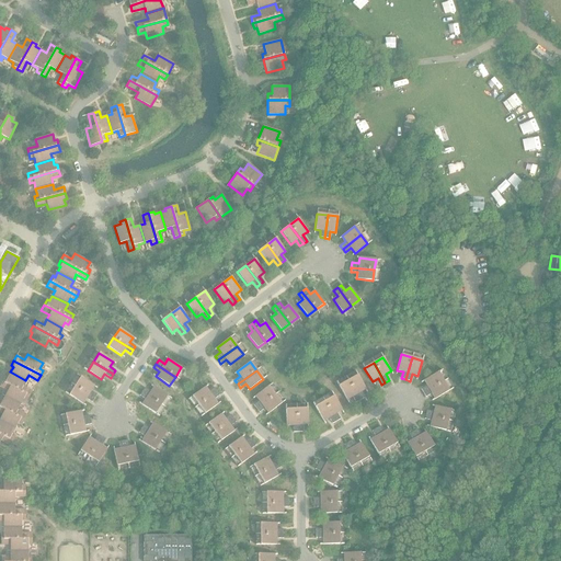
[(4,376),(2,381),(30,396),(32,391),(23,386),(25,380),(10,371),(7,377),(4,376)]
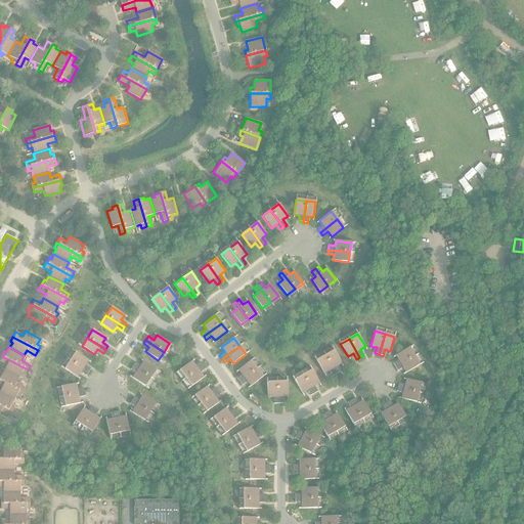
[(393,363),(395,367),(413,356),(408,347),(396,355),(399,360),(393,363)]
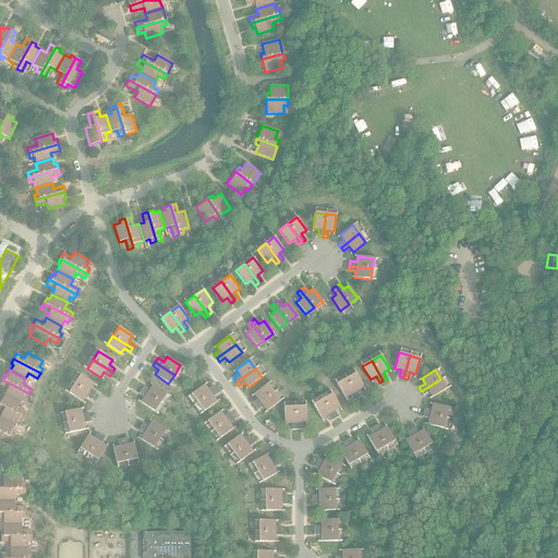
[(355,373),(346,378),(358,398),(362,396),(358,390),(363,387),(355,373)]
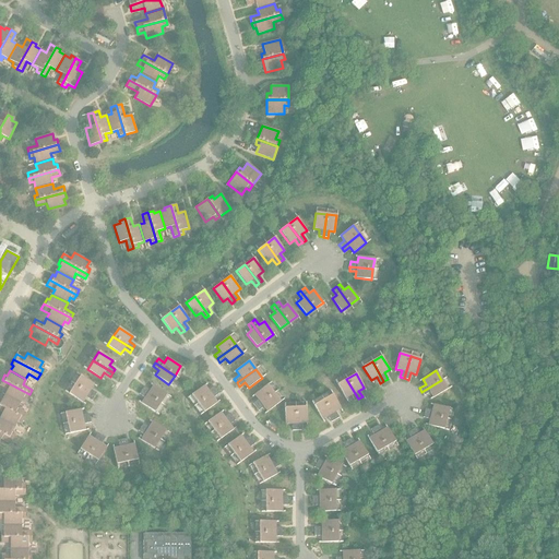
[(80,376),(74,384),(94,397),(96,393),(91,390),(94,384),(80,376)]
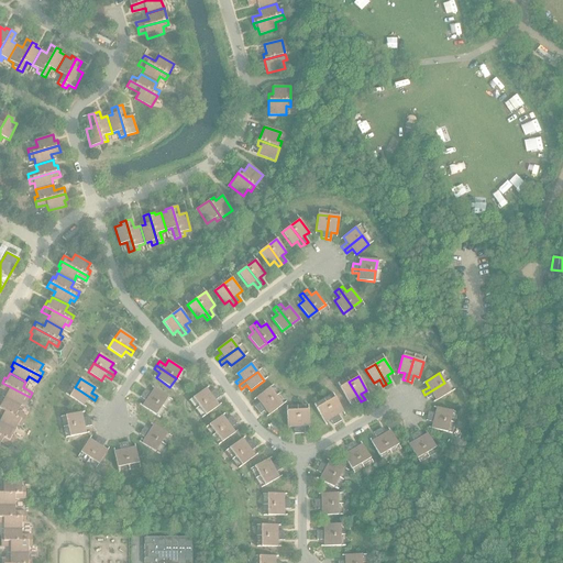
[(361,401),(349,382),(340,387),(348,401),(353,398),(356,404),(361,401)]
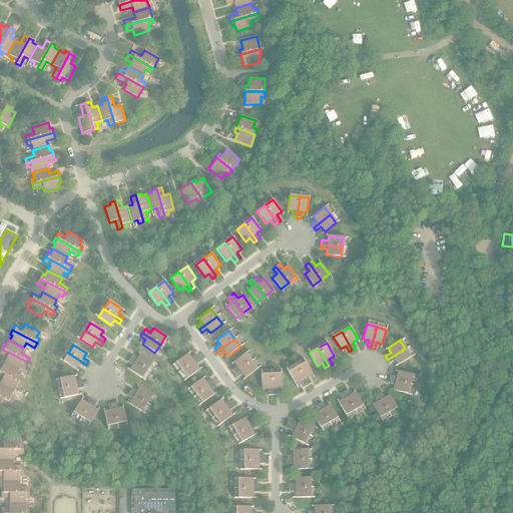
[(0,353),(7,358),(4,362),(18,370),(21,365),(24,367),(27,362),(2,349),(0,352),(0,353)]
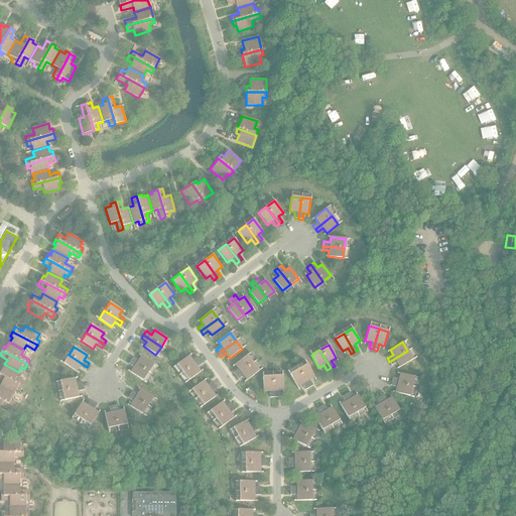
[(407,351),(389,362),(391,365),(397,362),(400,367),(412,359),(407,351)]
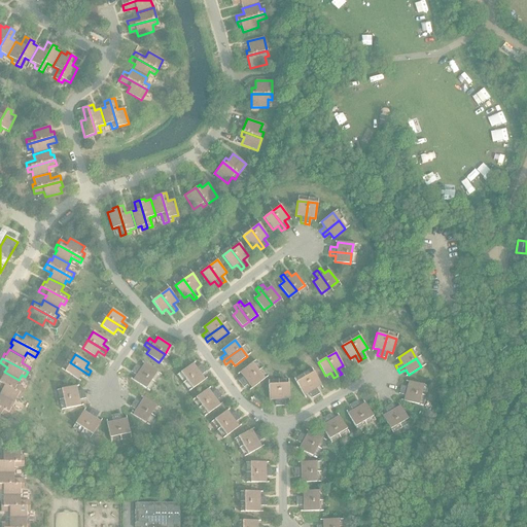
[(89,375),(70,362),(65,371),(77,379),(80,374),(86,378),(89,375)]
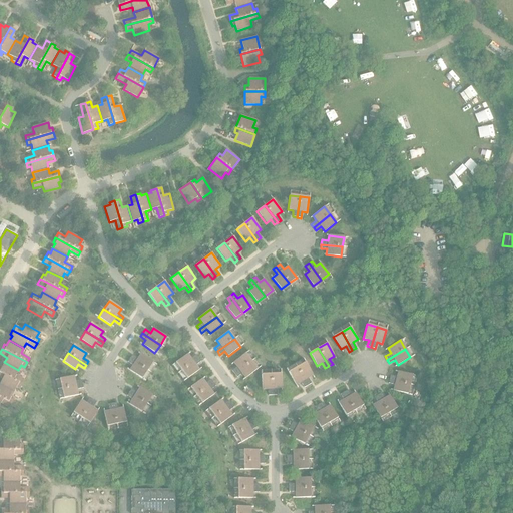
[(231,371),(234,374),(251,361),(245,353),(233,362),(236,367),(231,371)]
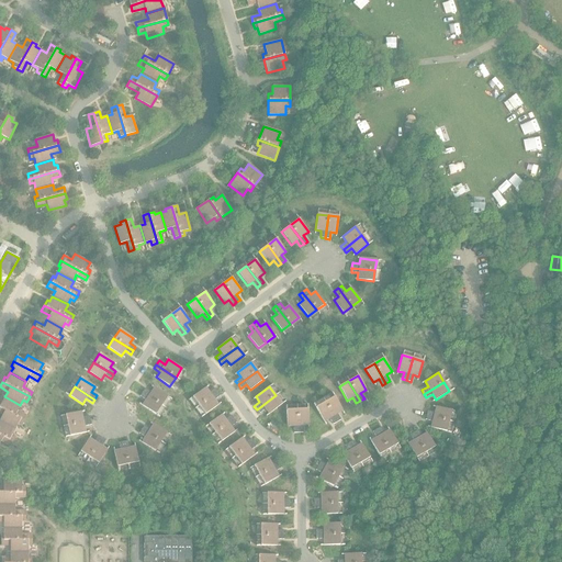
[(145,389),(143,392),(161,405),(168,396),(154,388),(150,393),(145,389)]
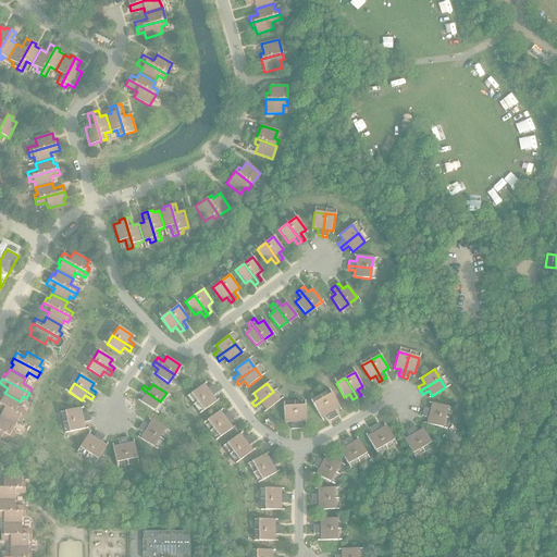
[(190,394),(197,403),(215,388),(212,385),(207,388),(203,384),(190,394)]
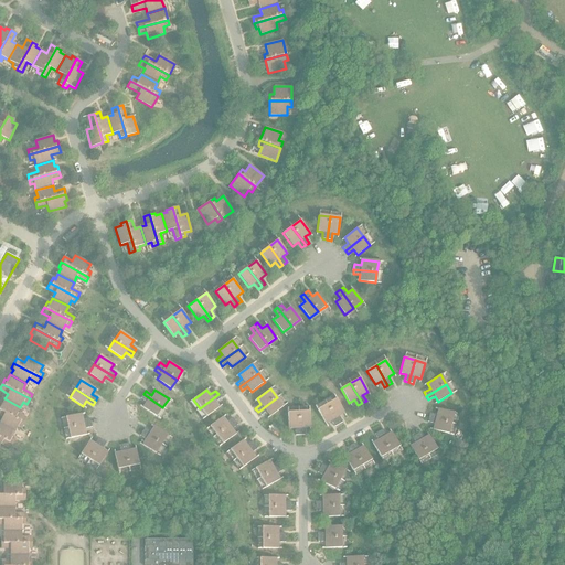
[(162,407),(144,394),(140,398),(146,402),(142,407),(156,416),(162,407)]
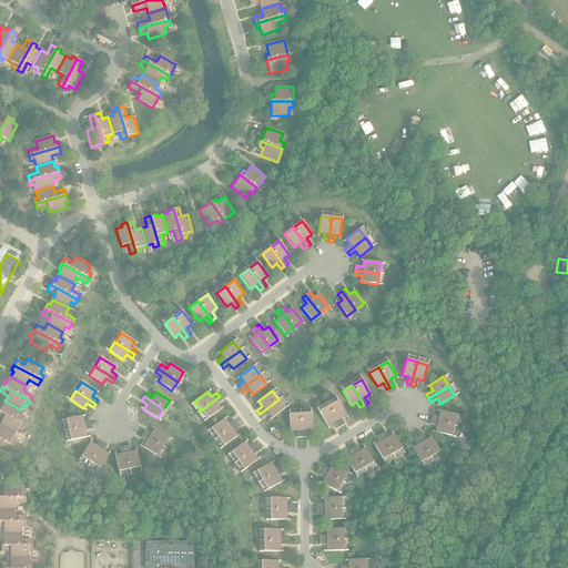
[(220,396),(201,411),(208,418),(221,409),(216,404),(222,399),(220,396)]
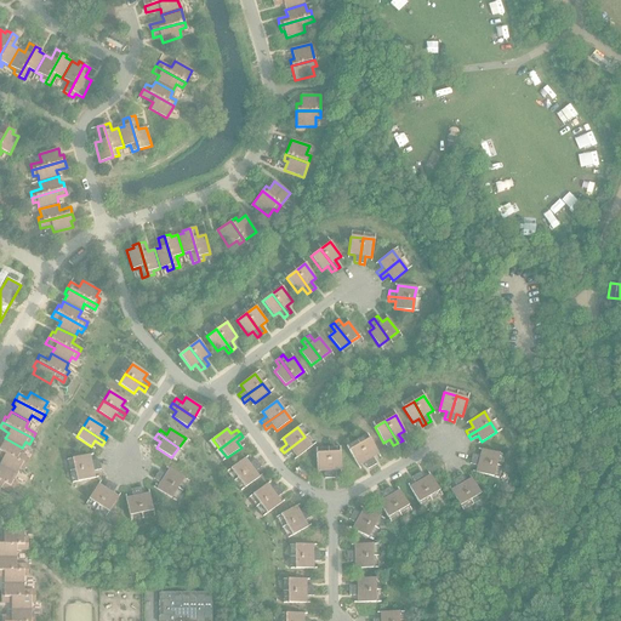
[(305,437),(284,453),(286,456),(292,451),(297,457),(312,446),(305,437)]
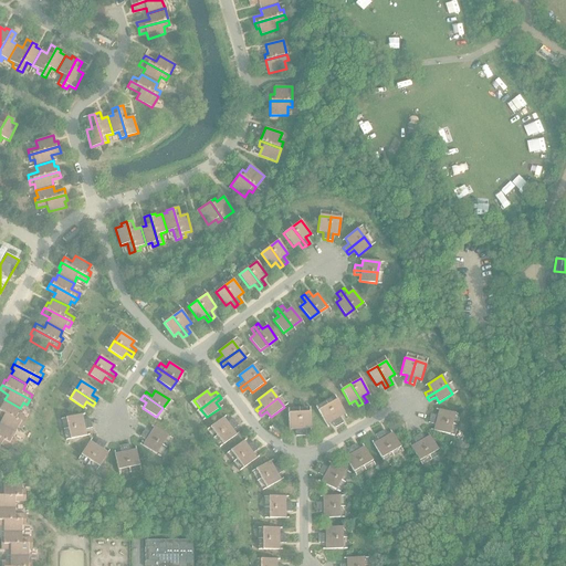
[(0,404),(0,410),(24,423),(27,419),(18,413),(20,408),(4,399),(1,405),(0,404)]
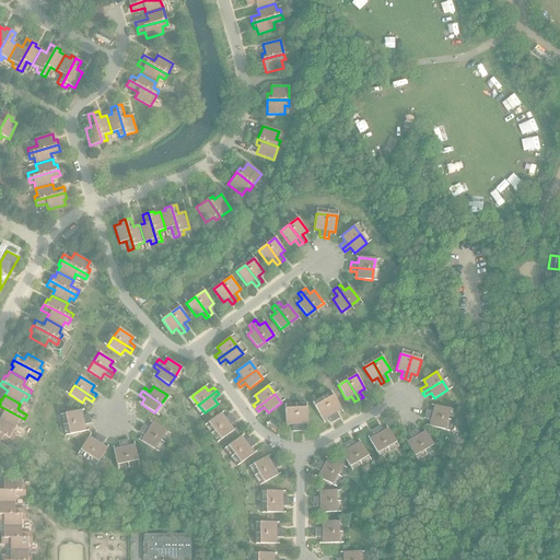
[(334,395),(324,400),(336,420),(339,418),(336,412),(341,409),(334,395)]
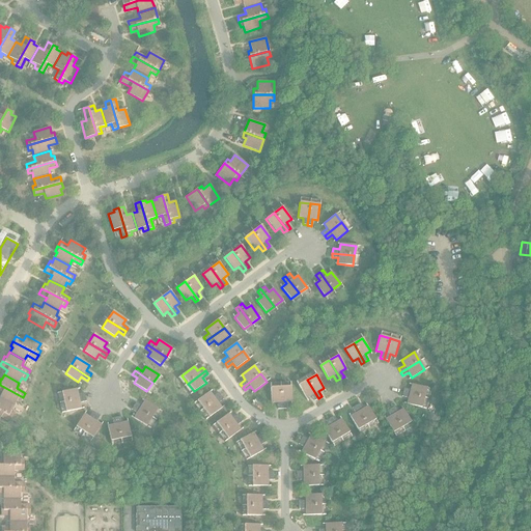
[(318,398),(307,380),(298,385),(306,398),(311,395),(314,400),(318,398)]
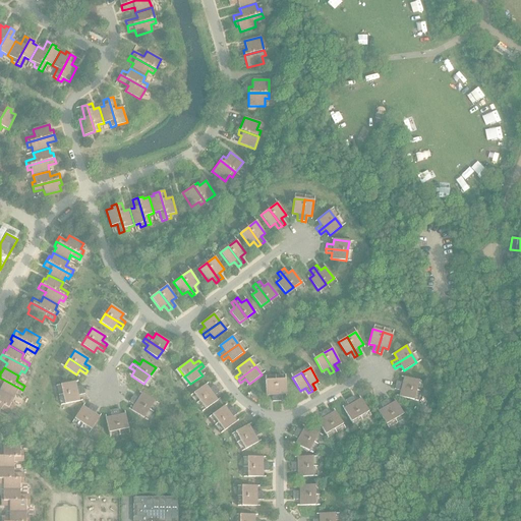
[(396,381),(395,385),(416,390),(418,381),(404,377),(402,383),(396,381)]
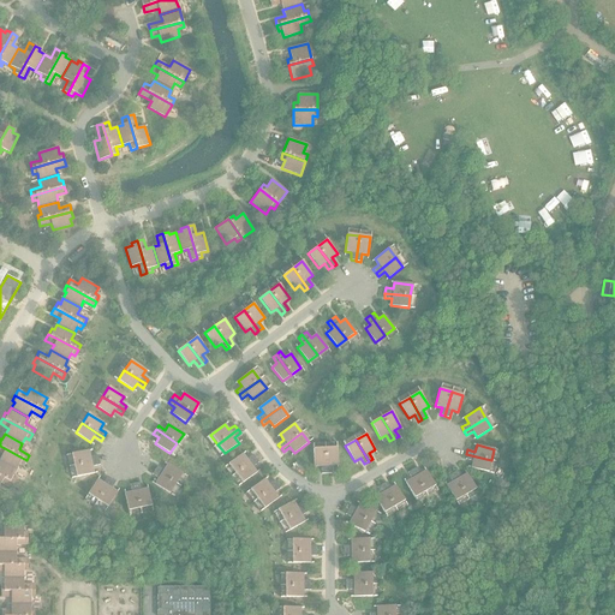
[(0,453),(3,454),(0,458),(0,460),(16,470),(19,464),(23,465),(27,460),(0,446),(0,453)]
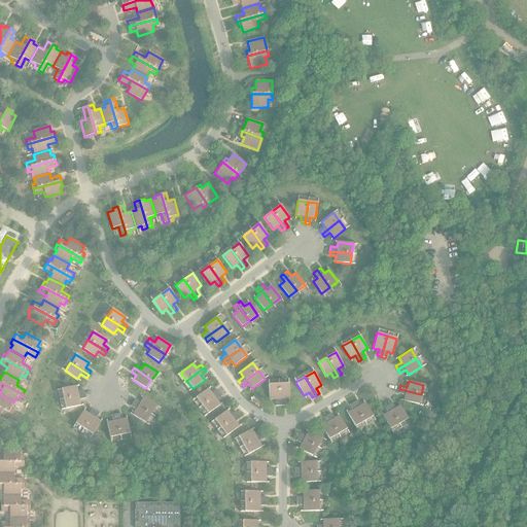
[(288,383),(278,384),(280,406),(284,406),(283,398),(289,398),(288,383)]
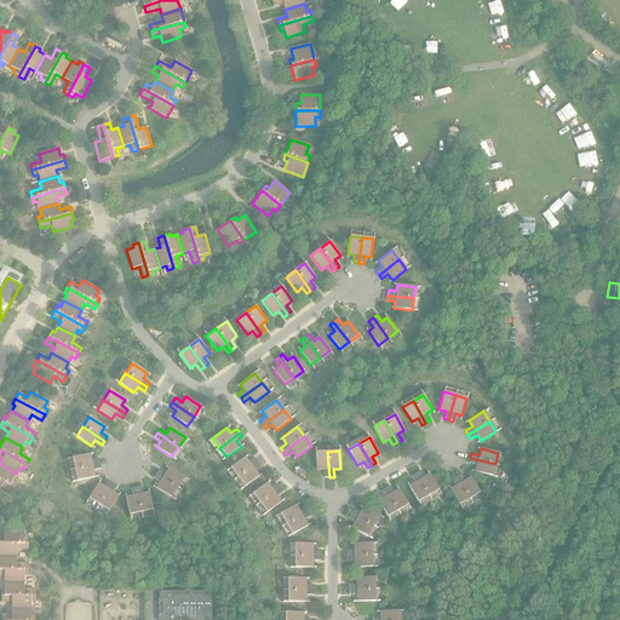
[(329,477),(327,452),(315,452),(316,470),(323,470),(323,477),(329,477)]
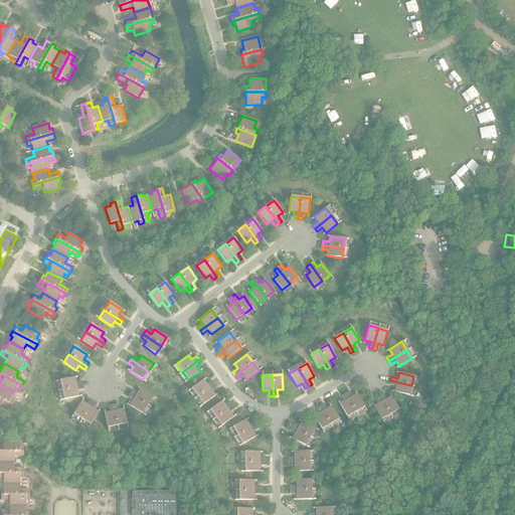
[(59,380),(61,389),(82,385),(81,381),(75,382),(73,376),(59,380)]
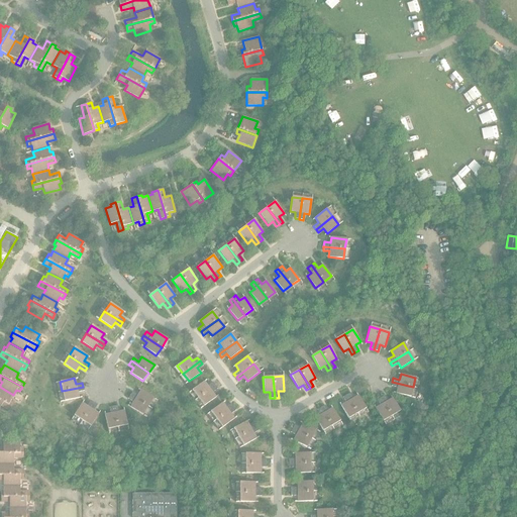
[(192,390),(198,398),(215,385),(212,382),(207,386),(203,381),(192,390)]
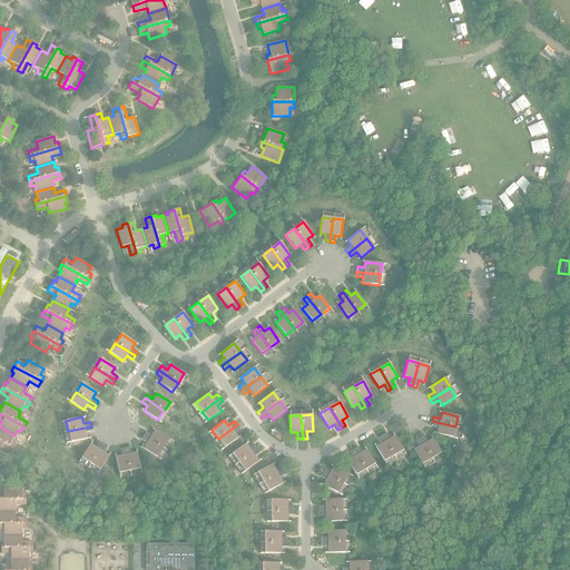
[(455,426),(432,421),(431,425),(438,428),(436,433),(452,438),(455,426)]
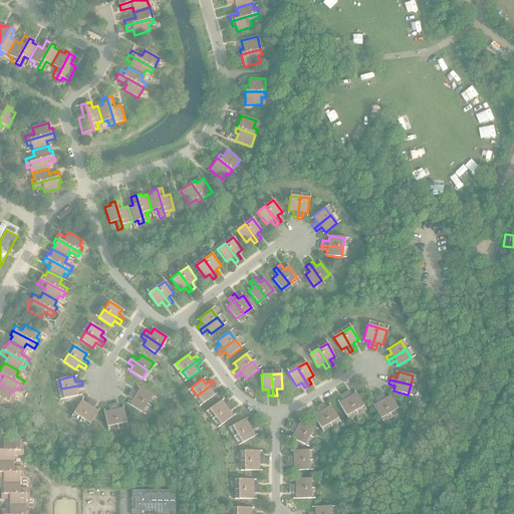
[(214,382),(197,396),(202,404),(214,395),(211,391),(216,387),(214,382)]
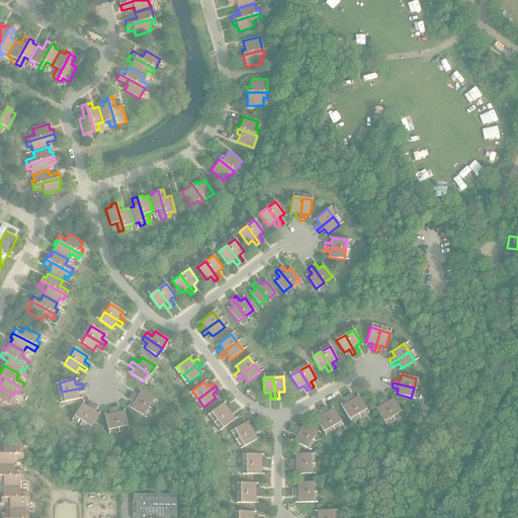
[(0,400),(11,407),(14,403),(11,401),(13,396),(0,387),(0,400)]
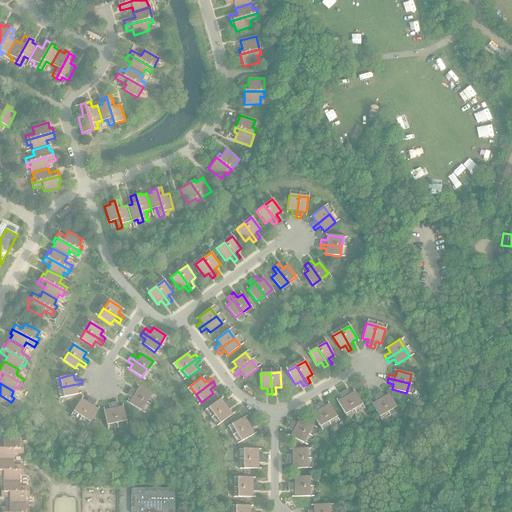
[(82,383),(61,387),(63,397),(78,394),(77,388),(83,387),(82,383)]
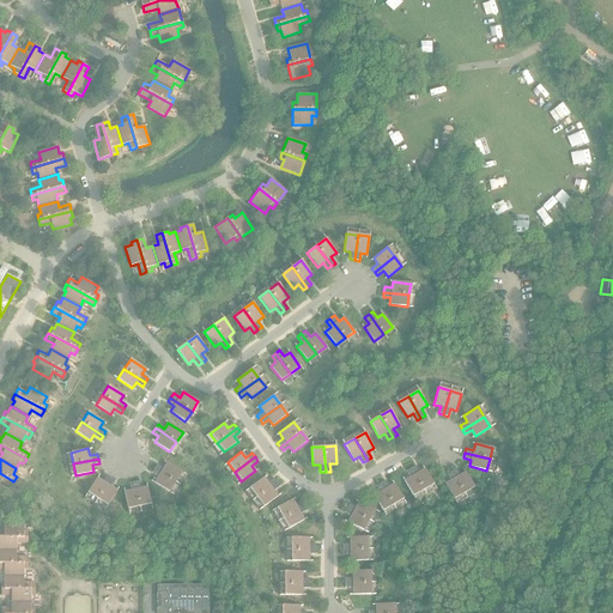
[(157,465),(155,468),(175,483),(182,472),(167,462),(163,468),(157,465)]
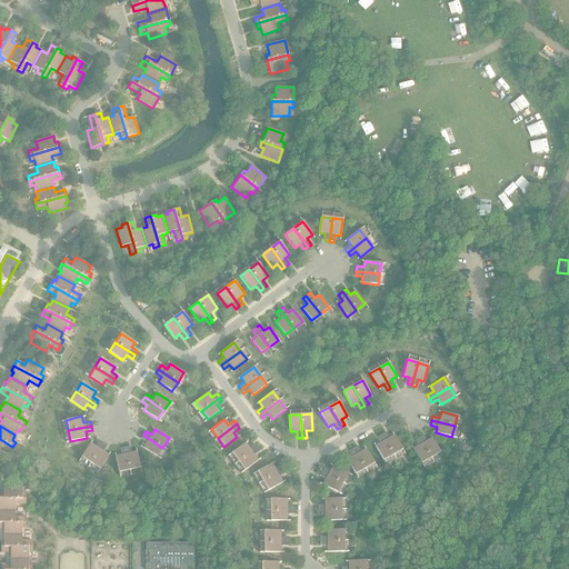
[(385,432),(381,435),(392,455),(402,449),(395,435),(388,438),(385,432)]
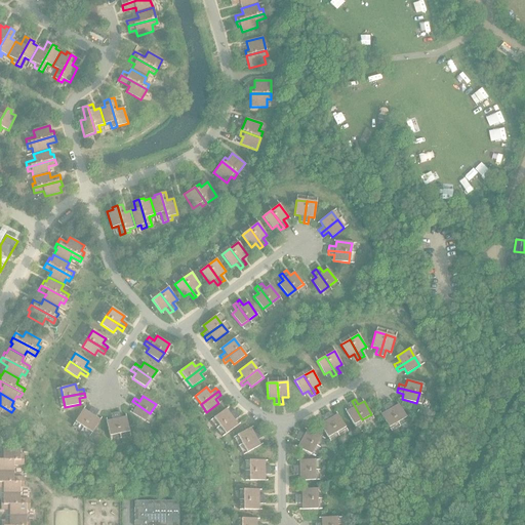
[(150,413),(132,401),(129,404),(135,408),(132,413),(145,421),(150,413)]
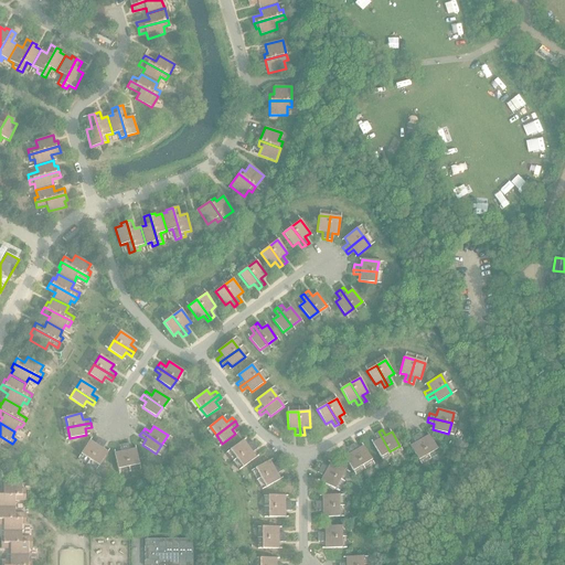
[(390,451),(379,432),(374,434),(377,439),(372,443),(381,457),(390,451)]
